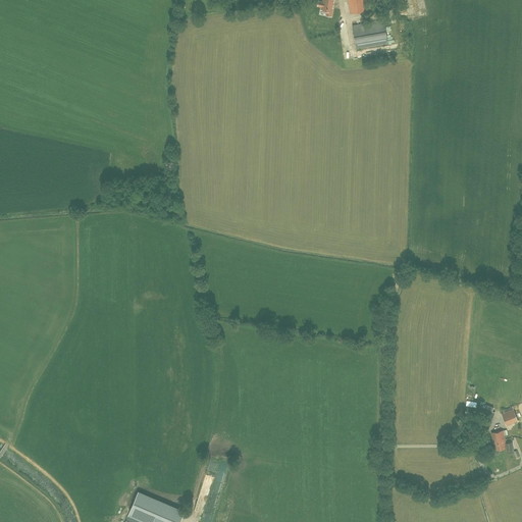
[(332,8),(334,0),(323,0),(323,2),(319,1),(318,6),(322,6),(321,9),(327,11),(326,15),(331,16),(333,8),(332,8)]
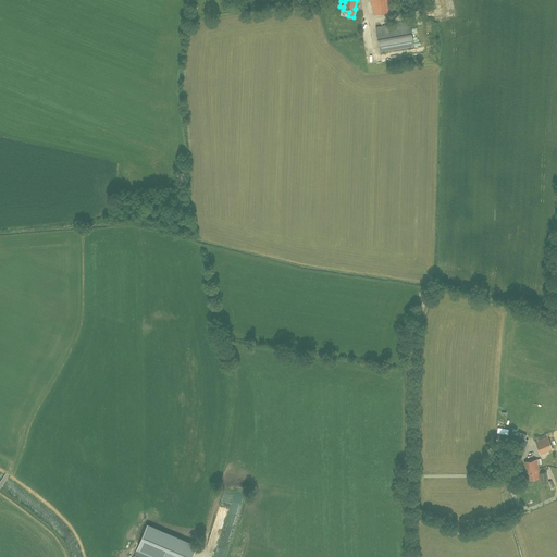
[(393,11),(391,0),(370,0),(373,14),(393,11)]
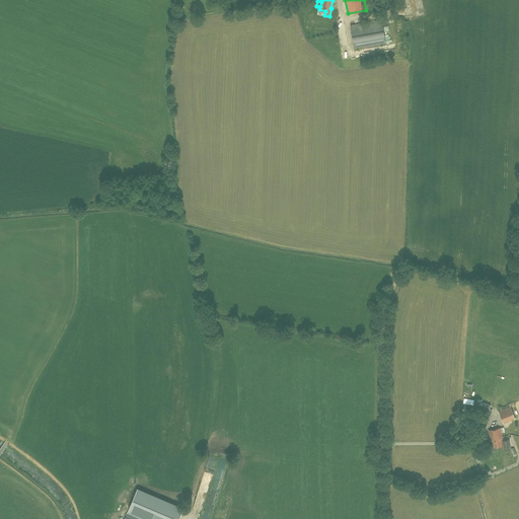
[(351,25),(355,49),(386,44),(381,20),(351,25)]
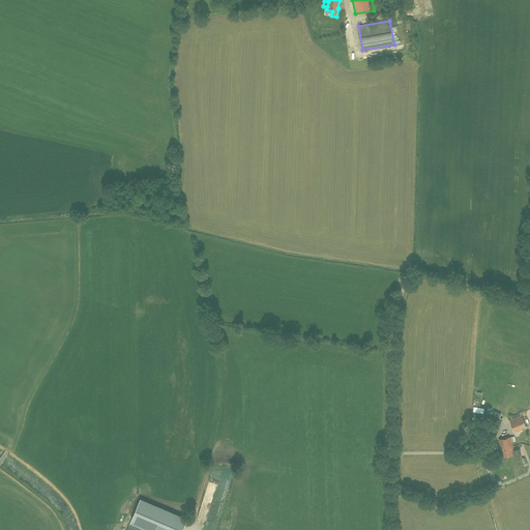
[(493,427),(499,430),(503,418),(500,417),(501,414),(495,411),(493,415),(496,416),(493,427)]
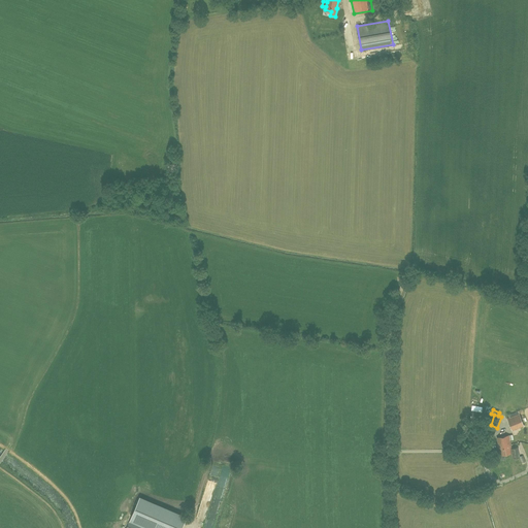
[(470,419),(477,419),(479,410),(470,410),(470,419)]
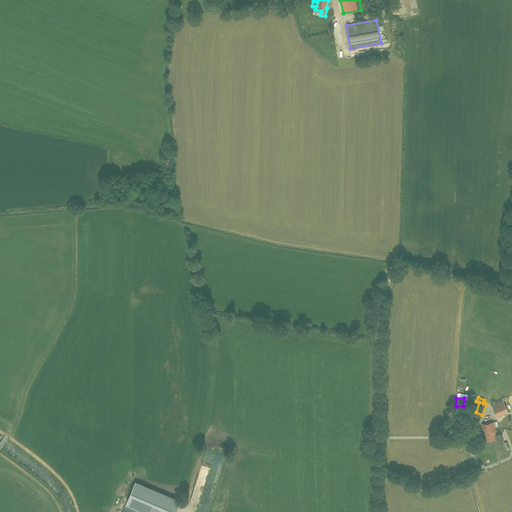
[(492,406),(497,417),(508,413),(503,401),(492,406)]
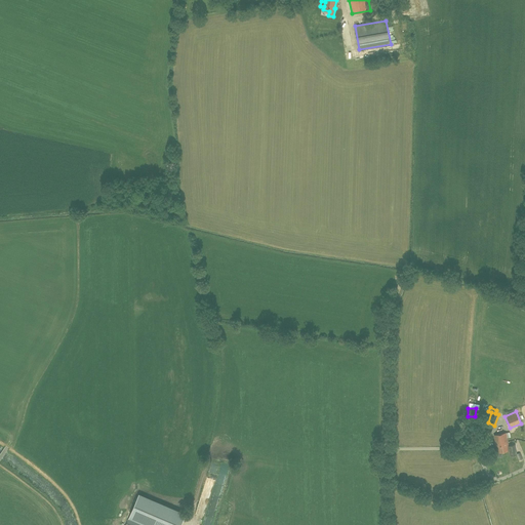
[(493,426),(481,420),(477,430),(489,435),(493,426)]
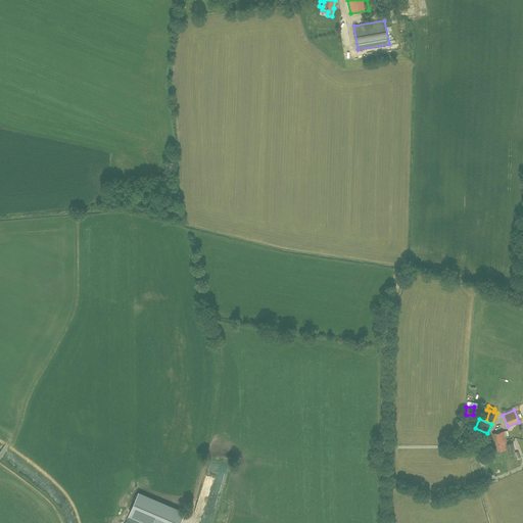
[(512,443),(507,444),(505,436),(509,435),(508,431),(505,431),(504,431),(492,433),(493,441),(495,450),(507,448),(508,455),(509,455),(514,454),(513,449),(514,448),(512,443)]
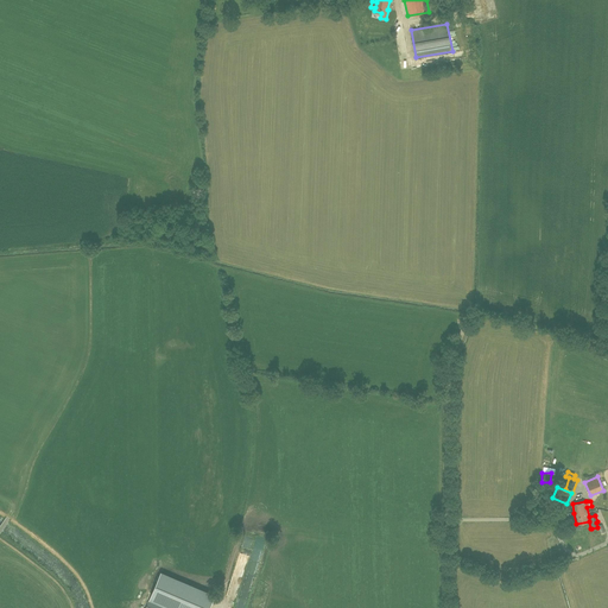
[(242,576),(252,542),(244,539),(234,574),(242,576)]
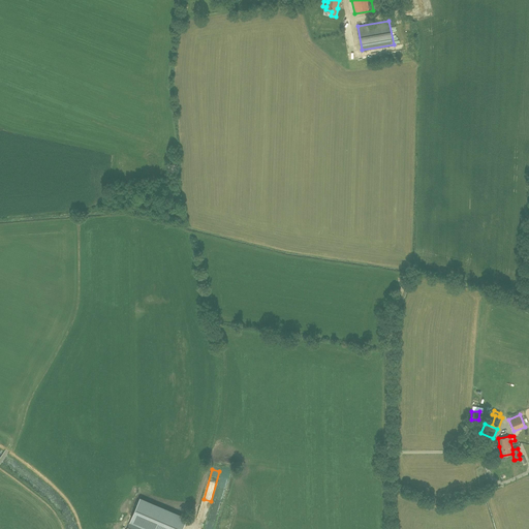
[(182,528),(187,518),(141,498),(132,518),(126,528),(182,528)]
